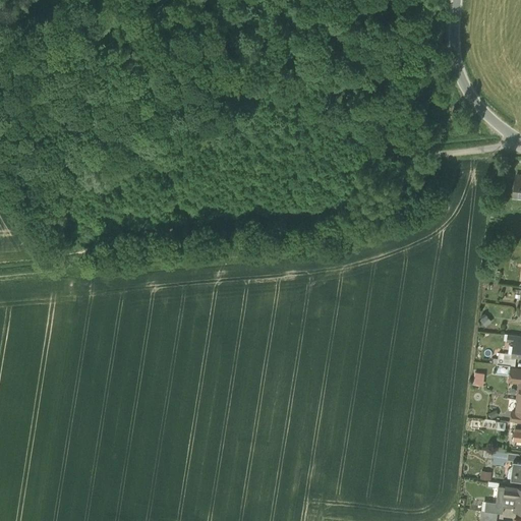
[(520,335),(509,333),(508,340),(515,341),(513,351),(520,352),(520,353),(520,354),(520,335)]
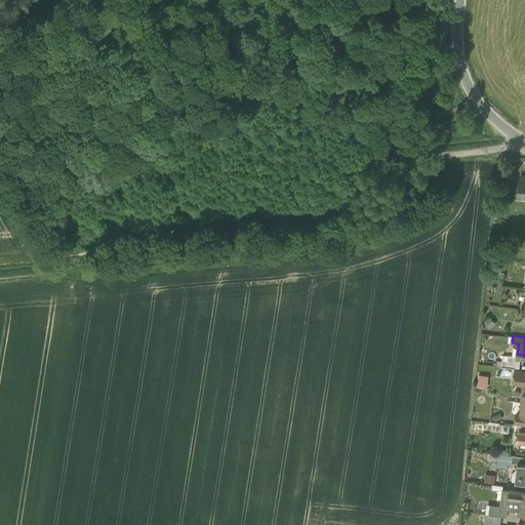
[(520,357),(502,355),(501,366),(519,368),(520,357)]
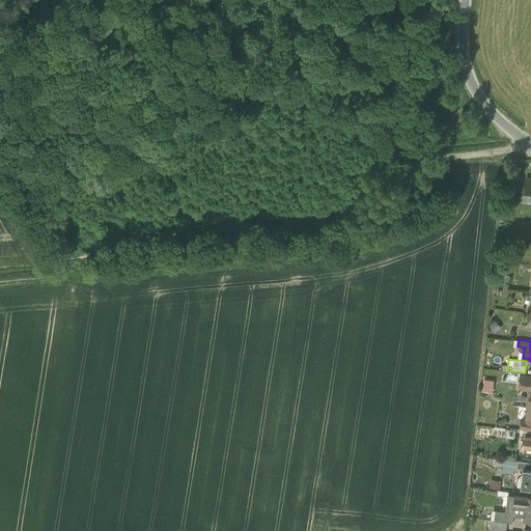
[(530,374),(521,374),(520,387),(530,389),(530,388),(530,387),(530,374)]
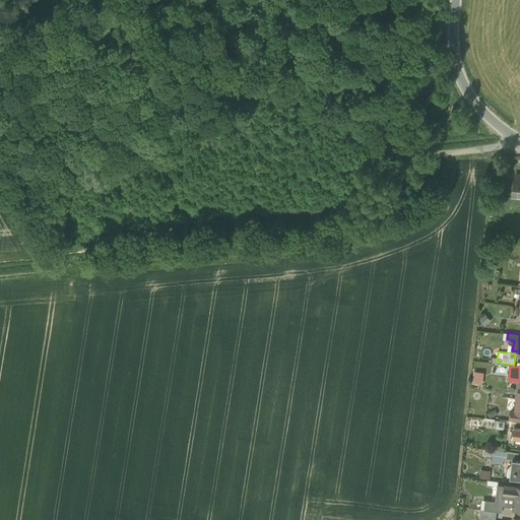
[(474,382),(484,383),(485,370),(475,369),(474,382)]
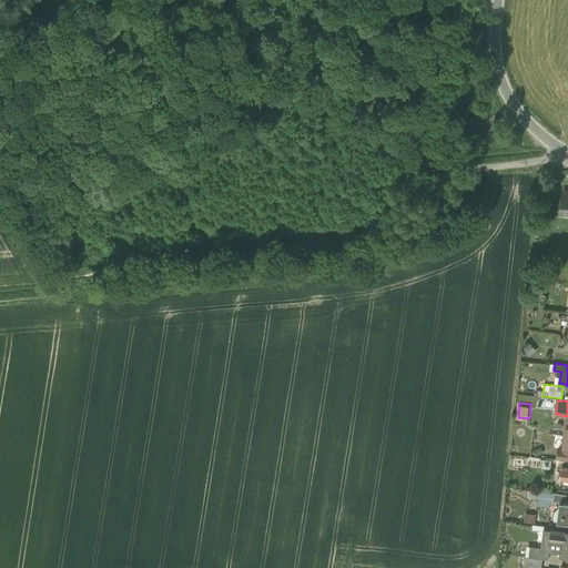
[(567,449),(565,449),(565,448),(558,448),(557,457),(567,457),(567,449)]
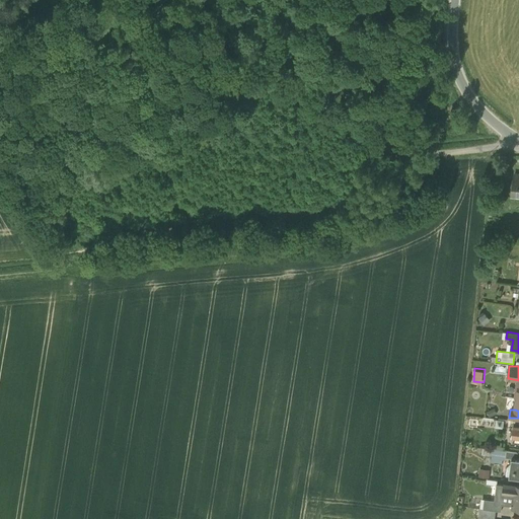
[(507,450),(493,448),(491,461),(502,463),(502,459),(505,459),(505,457),(506,457),(507,450)]
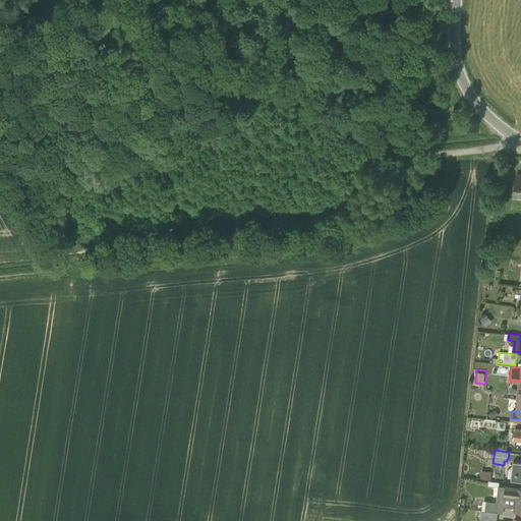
[(491,477),(493,470),(483,469),(482,476),(491,477)]
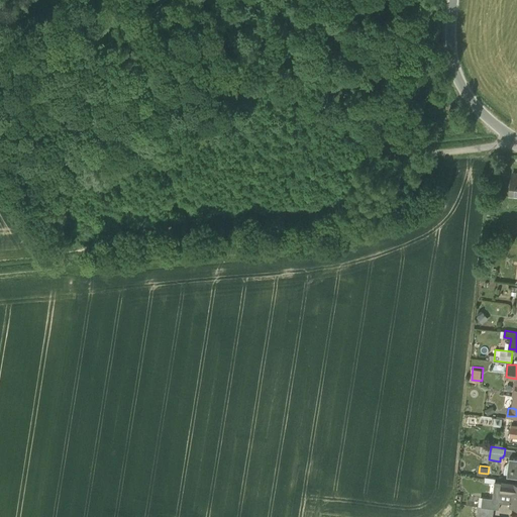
[(516,484),(494,482),(492,498),(499,499),(500,492),(512,493),(511,505),(516,505),(516,484)]
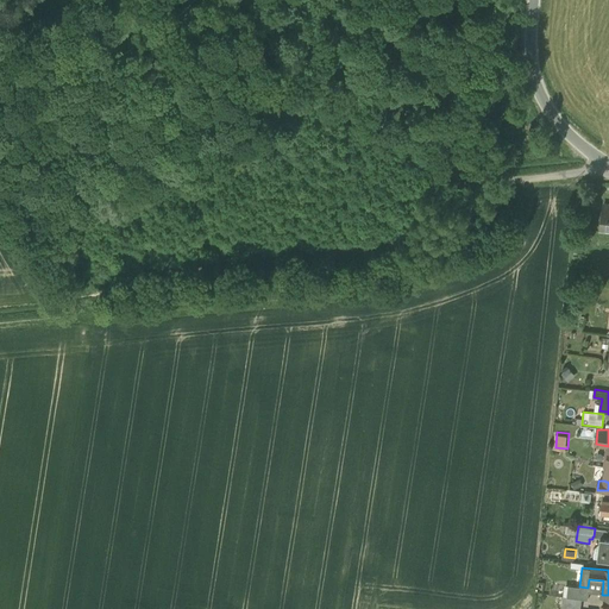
[(579,586),(569,585),(566,596),(582,598),(588,600),(589,588),(579,586)]
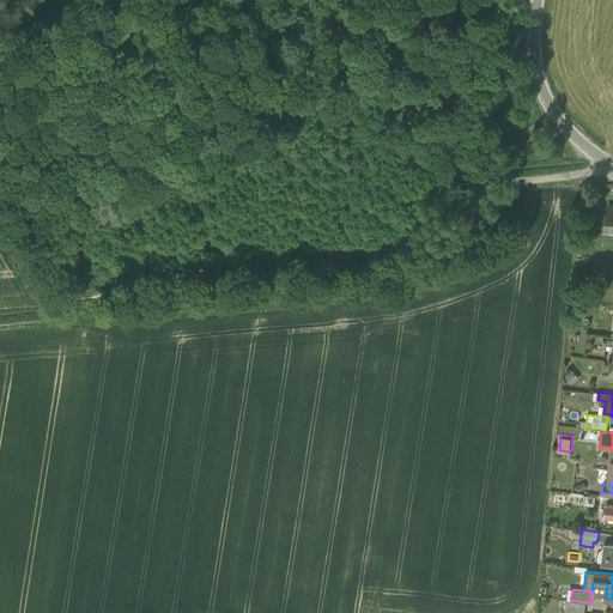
[(570,600),(566,600),(564,612),(574,612),(575,612),(584,612),(586,602),(570,600)]
